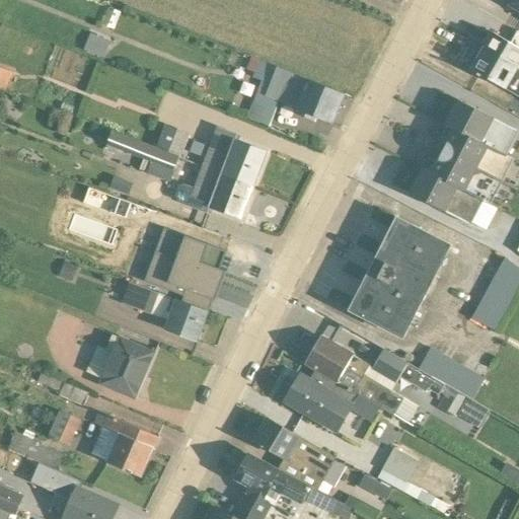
[(518,0),(510,0),(507,6),(518,12),(518,0)]
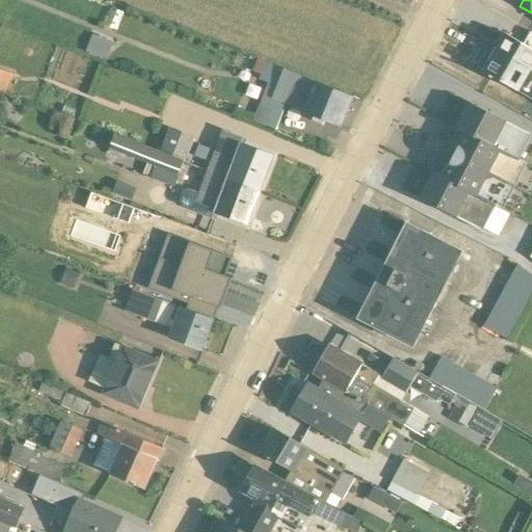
[(112,7),(105,27),(117,31),(125,11),(112,7)]
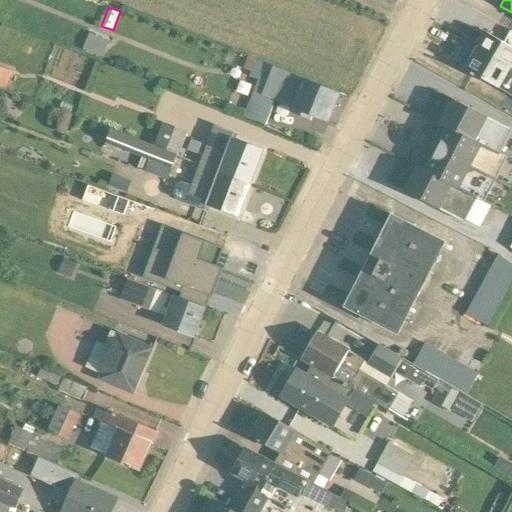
[(504,44),(487,34),(486,34),(477,51),(511,69),(511,32),(504,44)]
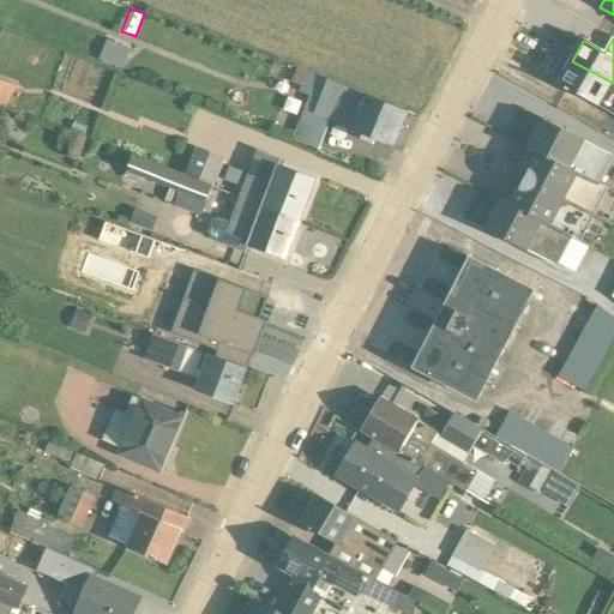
[(131,52),(107,42),(100,60),(124,70),(131,52)]
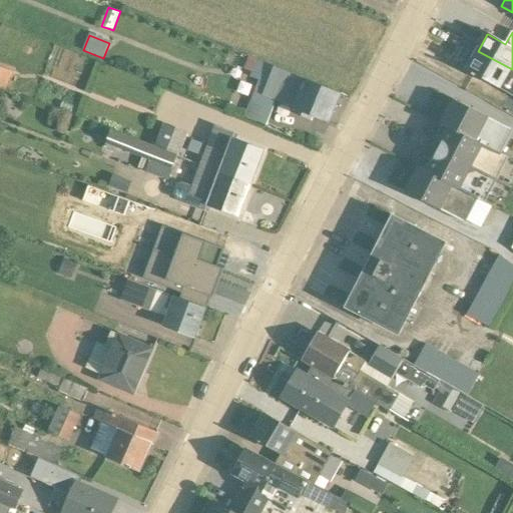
[(512,69),(478,51),(467,69),(512,97),(512,69)]
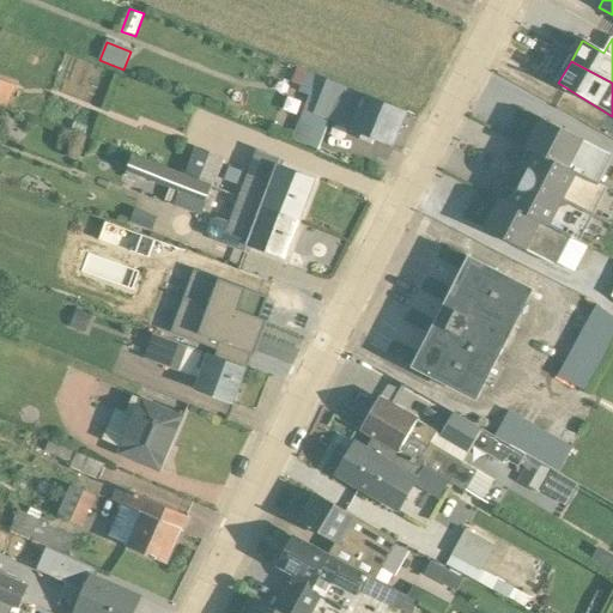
[(393,146),(407,113),(298,70),(292,84),(301,87),(299,92),(308,97),(290,140),(319,151),(329,120),(349,128),(347,133),(372,143),(374,139),(393,146)]
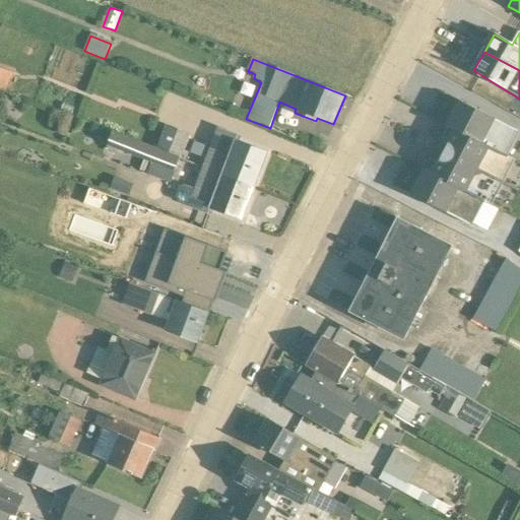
[(502,183),(504,180),(514,161),(506,157),(519,132),(459,101),(458,102),(446,126),(452,130),(446,143),(448,145),(444,153),(502,183)]
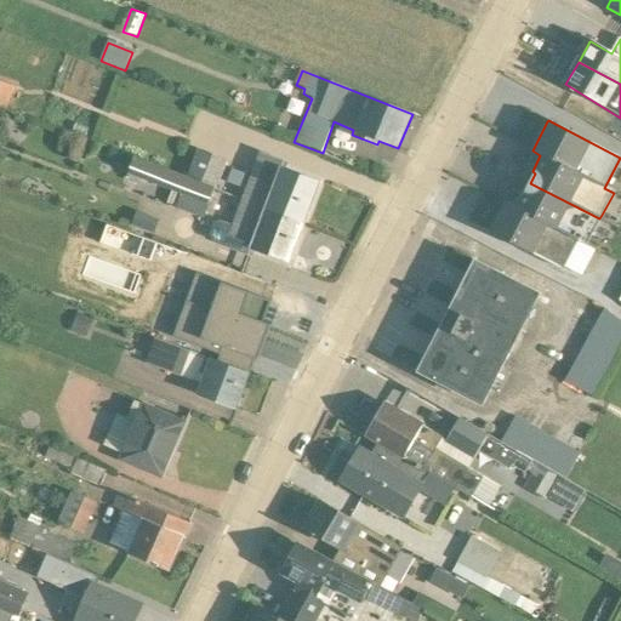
[(198,149),(184,178),(216,192),(228,161),(198,149)]
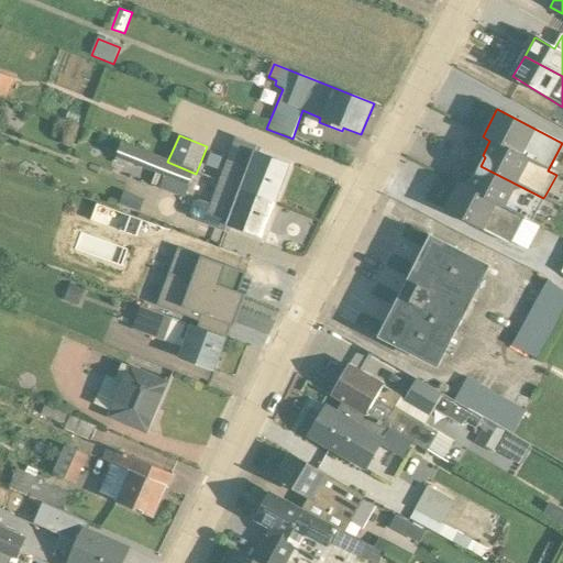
[(257,146),(235,139),(219,183),(276,203),(290,166),(255,152),(257,146)]
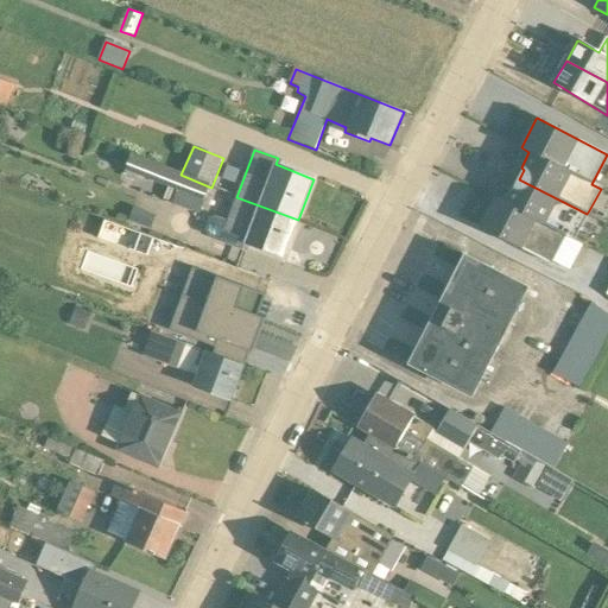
[(211,188),(132,157),(126,170),(168,188),(163,200),(198,215),(211,188)]
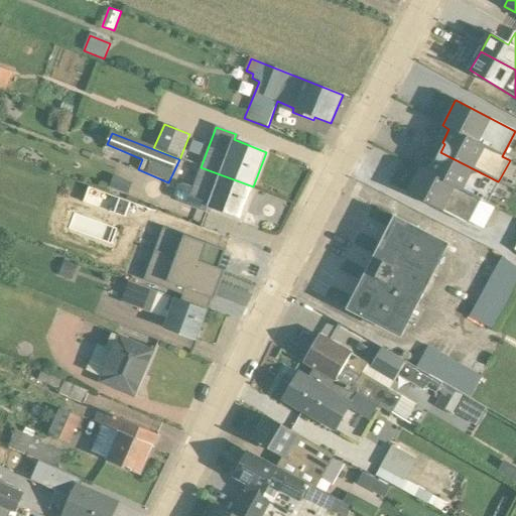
[(433,159),(427,171),(488,203),(498,181),(440,152),(436,159),(433,159)]
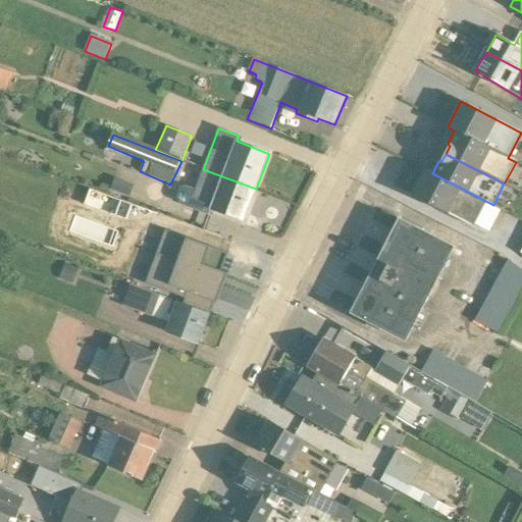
[(176,198),(178,202),(189,207),(188,208),(208,215),(210,209),(244,222),(256,189),(203,169),(195,190),(185,187),(180,189),(176,198)]
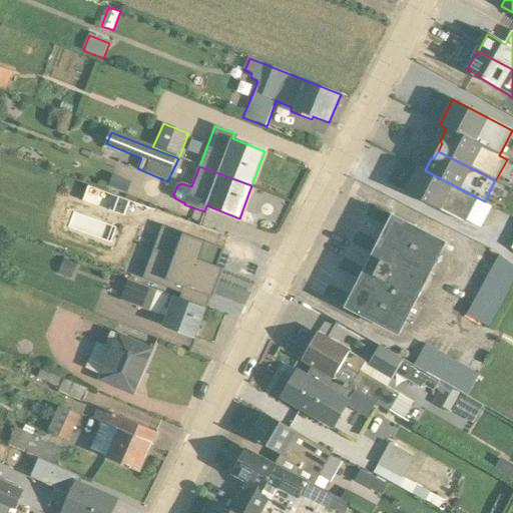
[(464,222),(477,198),(418,167),(405,192),(464,222)]
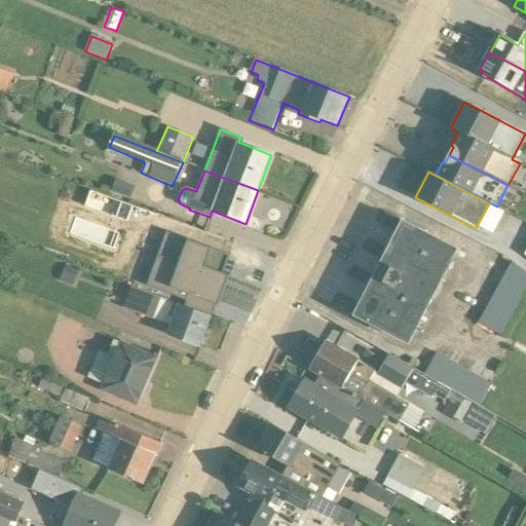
[(116,181),(112,191),(130,197),(134,187),(116,181)]
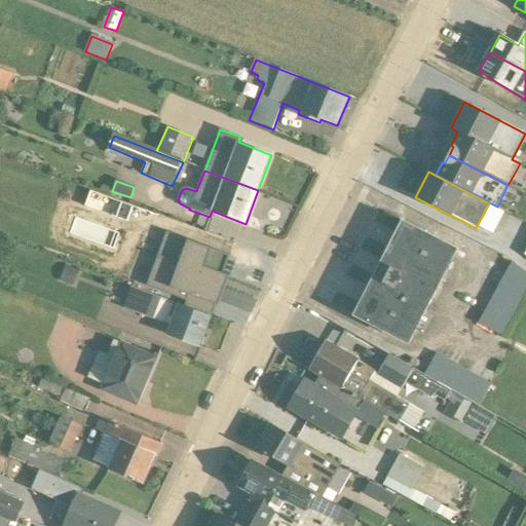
[(402,221),(353,315),(408,344),(458,249),(402,221)]
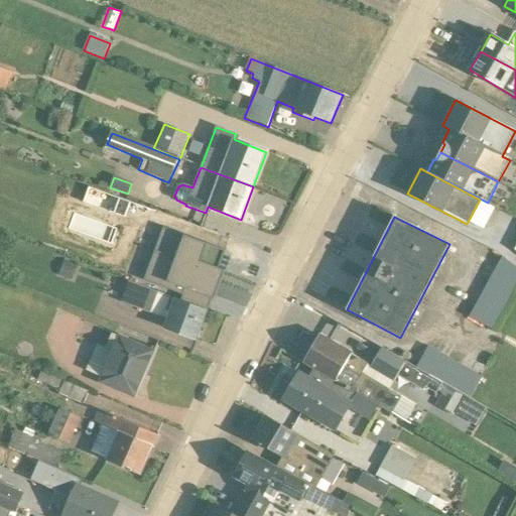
[(156,254),(146,281),(183,295),(181,300),(208,310),(212,299),(214,299),(225,270),(219,268),(226,251),(186,237),(177,262),(156,254)]
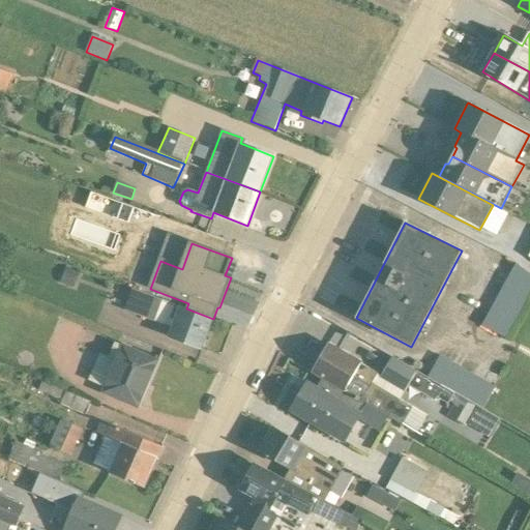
[(529,274),(516,263),(480,325),(504,339),(529,293),(529,274)]
